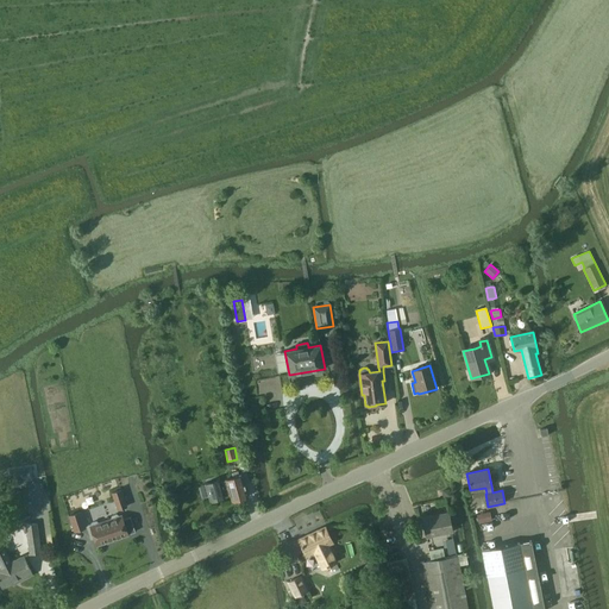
[(239,476),(238,471),(231,472),(232,477),(225,479),(220,482),(220,479),(205,484),(206,485),(208,496),(209,501),(225,497),(225,496),(230,495),(232,501),(248,496),(242,475),(239,476)]
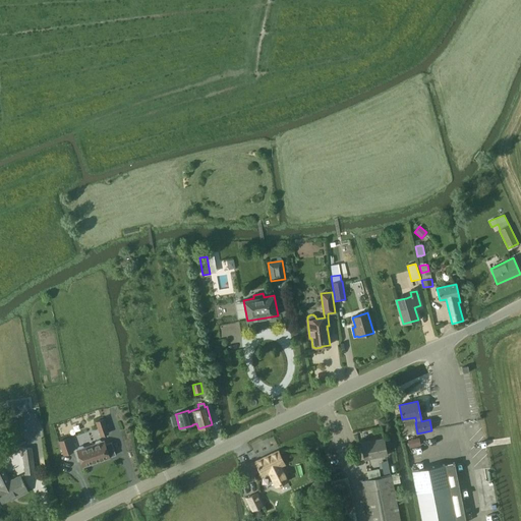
[(100,437),(107,433),(102,419),(95,422),(100,437)]
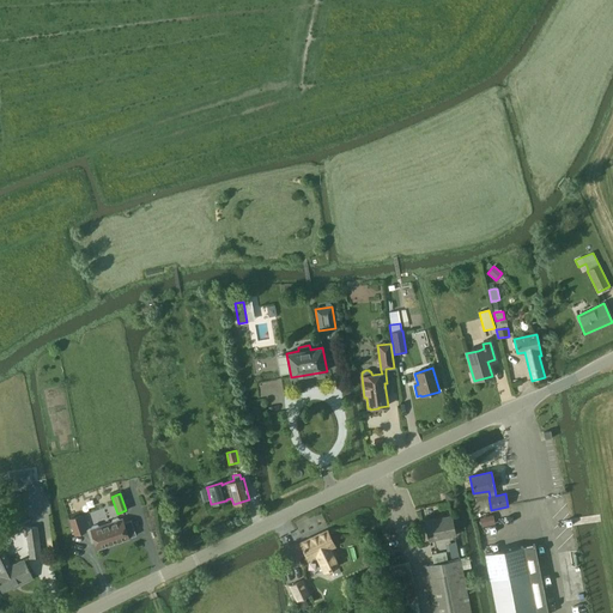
[(493,515),(479,519),(481,527),(495,525),(493,515)]
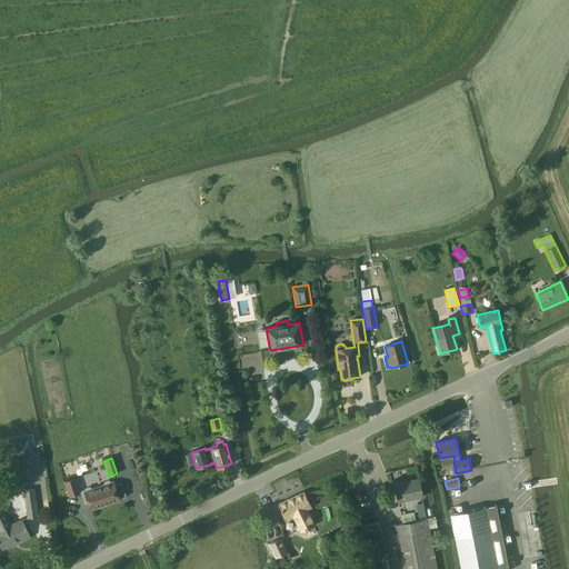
[(68,497),(79,493),(73,479),(63,482),(68,497)]
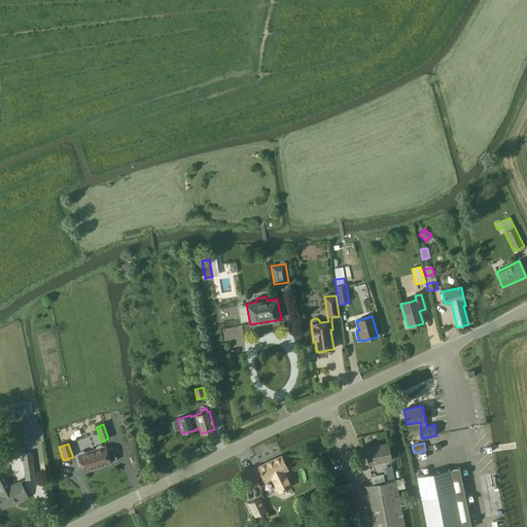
[(388,444),(365,448),(369,465),(391,461),(388,444)]
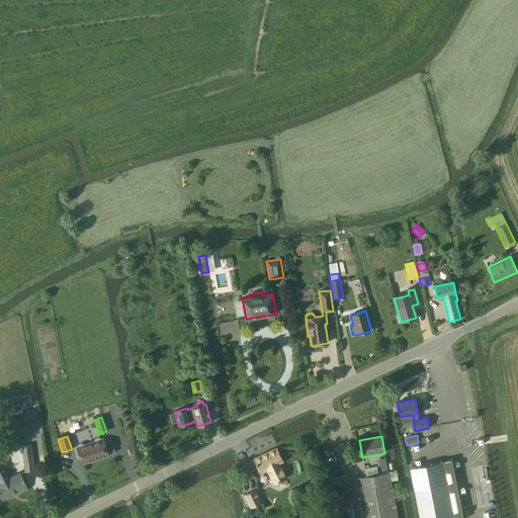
[(94,441),(92,442),(98,459),(109,455),(108,454),(115,452),(110,440),(104,442),(103,438),(101,439),(99,437),(94,439),(94,441)]
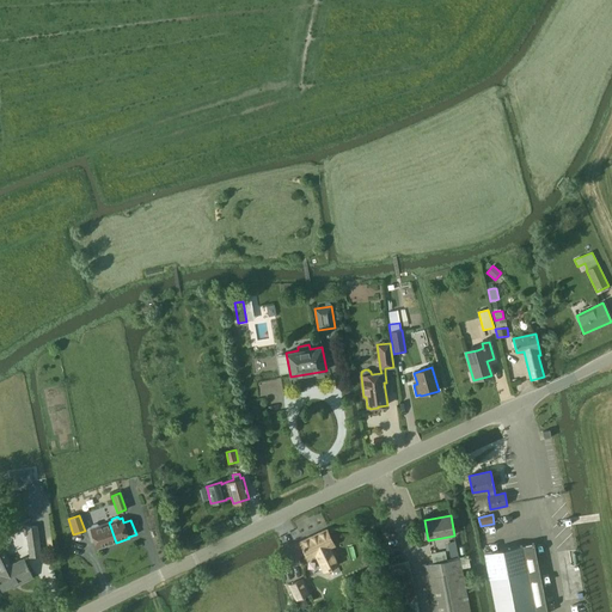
[(116,543),(109,522),(99,526),(97,524),(91,526),(91,528),(90,528),(97,549),(116,543)]
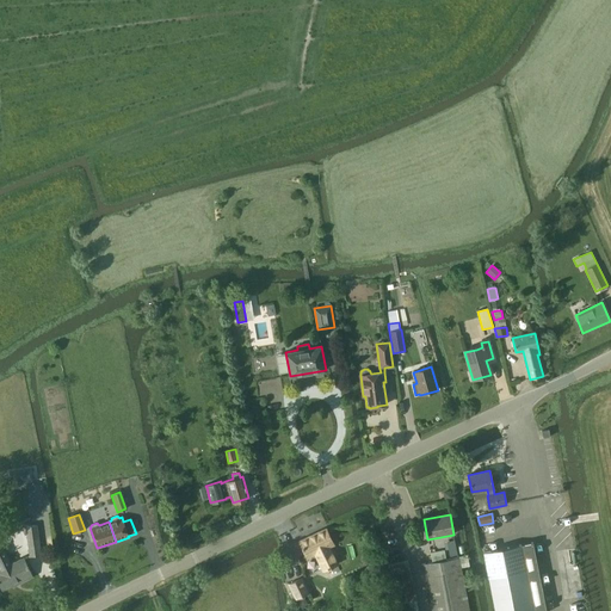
[(30,556),(41,555),(37,525),(25,528),(30,556)]
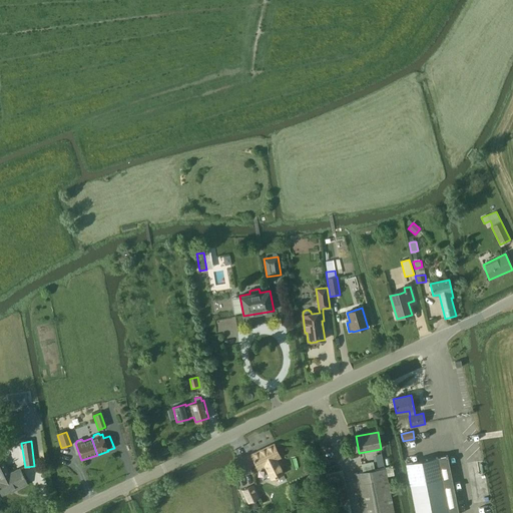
[(265,465),(272,479),(284,473),(277,459),(280,458),(274,444),(251,455),(258,468),(265,465)]
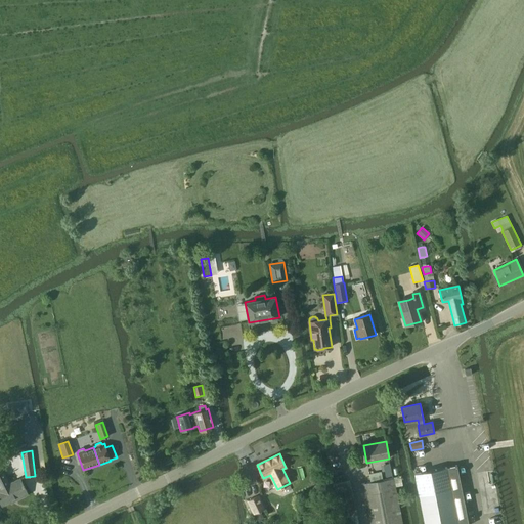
[(370,480),(384,479),(384,476),(392,476),(391,465),(383,465),(383,472),(370,473),(370,480)]
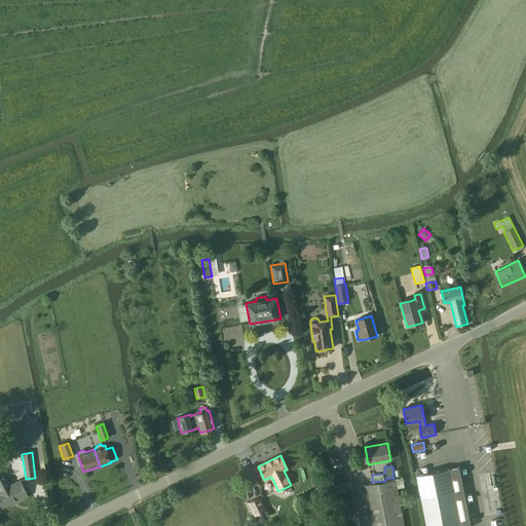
[(425,525),(470,525),(458,467),(416,476),(425,525)]
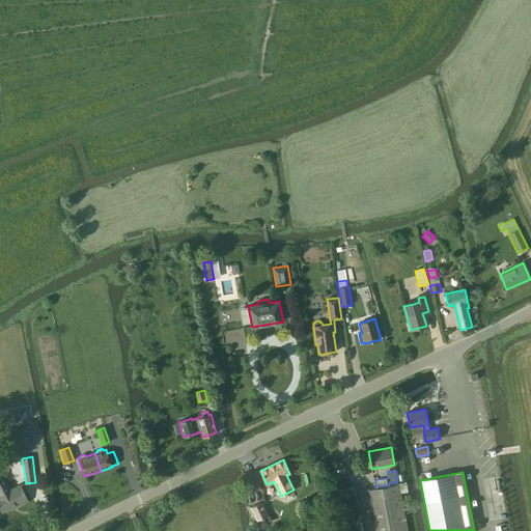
[(2,475),(0,475),(0,503),(4,510),(18,504),(19,505),(28,501),(21,485),(20,484),(9,490),(2,475)]
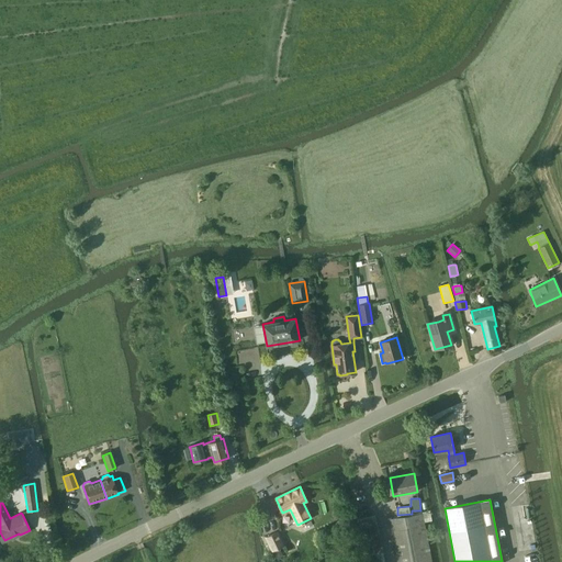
[(388,520),(395,561),(431,561),(423,513),(388,520)]
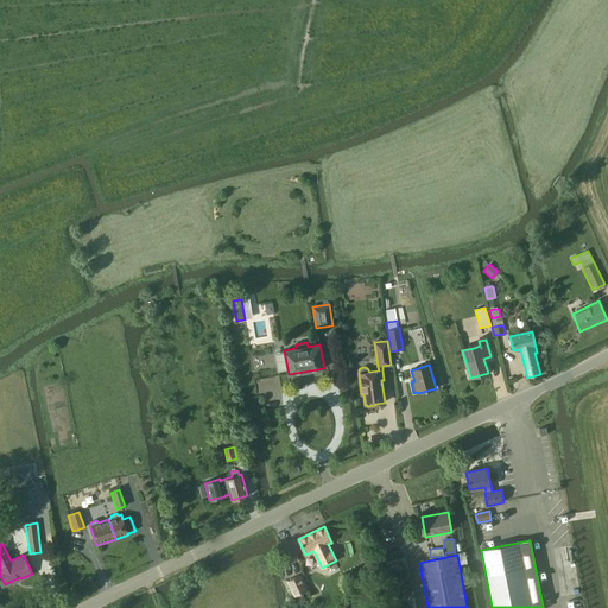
[(394,601),(396,607),(416,607),(406,556),(386,561),(394,601)]
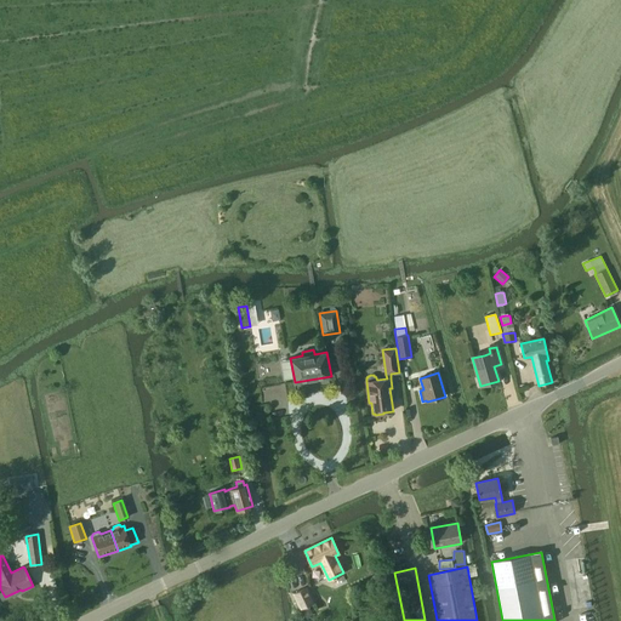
[(377,575),(375,575),(374,575),(372,576),(371,577),(370,579),(370,580),(370,581),(371,582),(372,584),(374,585),(375,585),(377,585),(379,584),(380,582),(380,581),(381,580),(380,579),(380,577),(379,576),(377,575)]
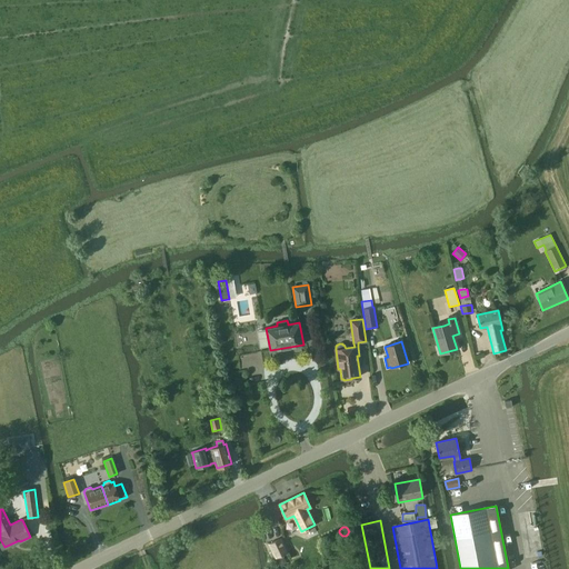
[(268,545),(275,559),(288,552),(281,538),(268,545)]
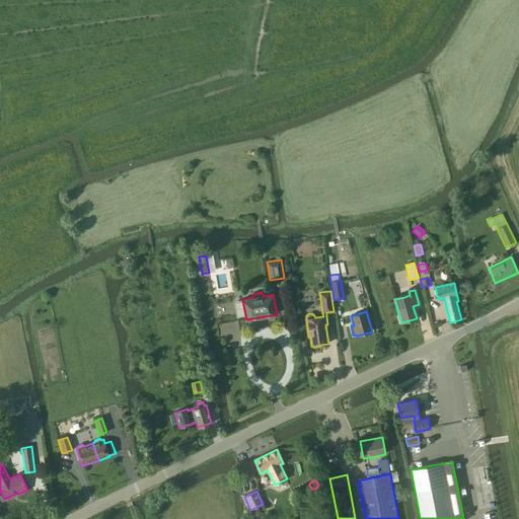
[(258,508),(253,510),(255,516),(262,514),(258,508)]
